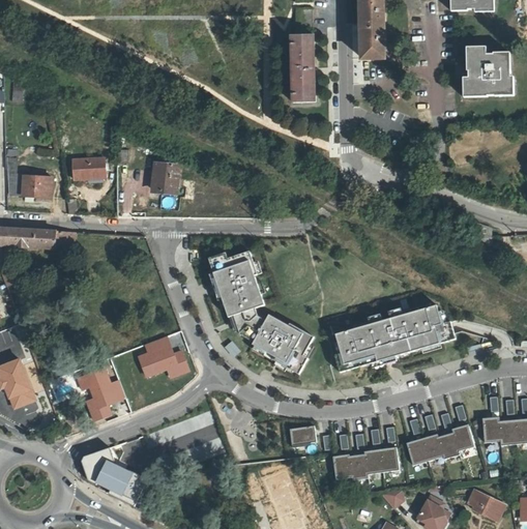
[(359,0),(361,54),(383,54),(381,0),(359,0)]
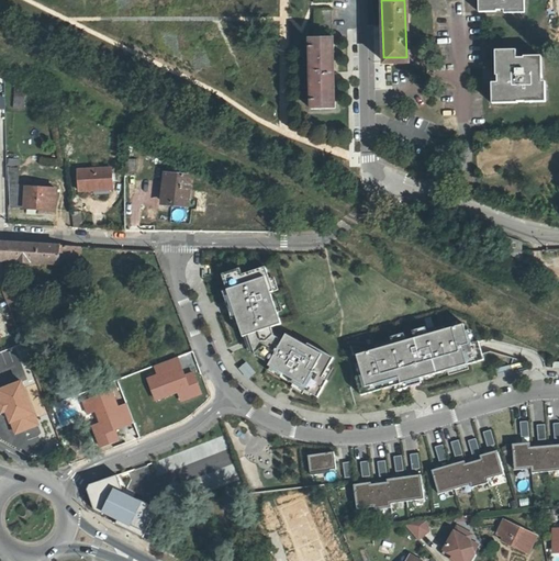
[(495,7),(502,7),(502,10),(524,9),(523,0),(477,0),(478,9),(495,9),(495,7)]
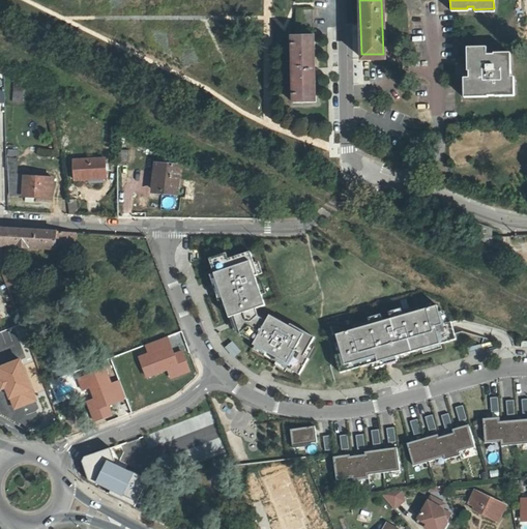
[(310,9),(296,9),(297,35),(311,35),(310,9)]
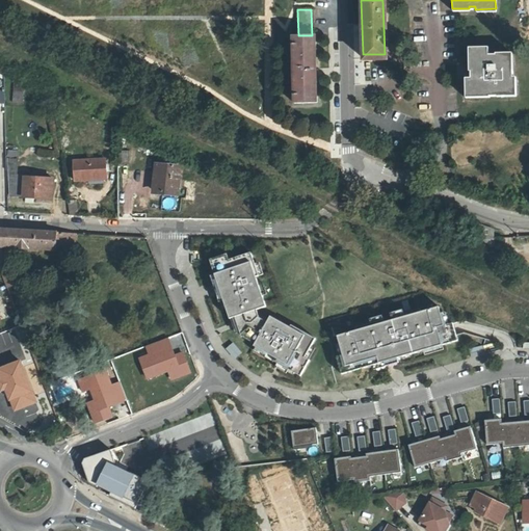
[(298,35),(292,36),(293,102),(316,102),(314,35),(312,35),(298,35)]
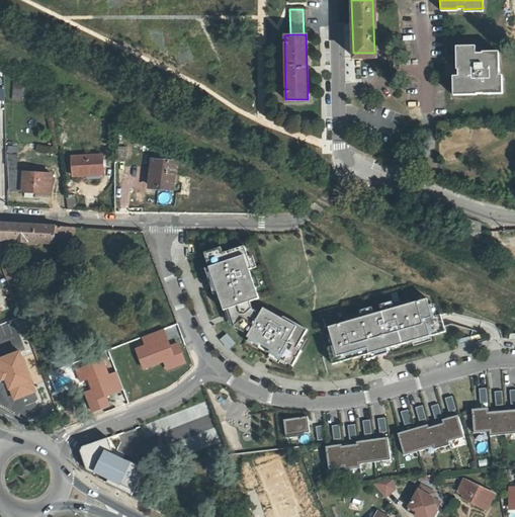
[(457,75),(452,75),(453,94),(477,93),(477,91),(483,91),(483,92),(503,92),(502,73),(499,73),(498,50),(482,51),(482,52),(475,52),(475,46),(455,47),(457,75)]
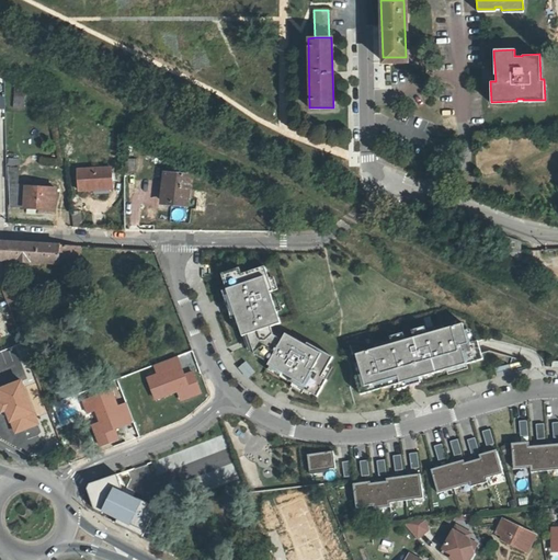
[(9,105),(19,106),(20,90),(10,90),(9,105)]
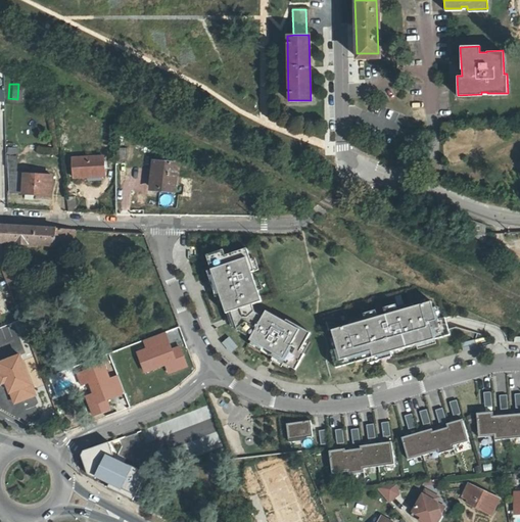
[(113,161),(124,161),(124,148),(112,148),(113,161)]
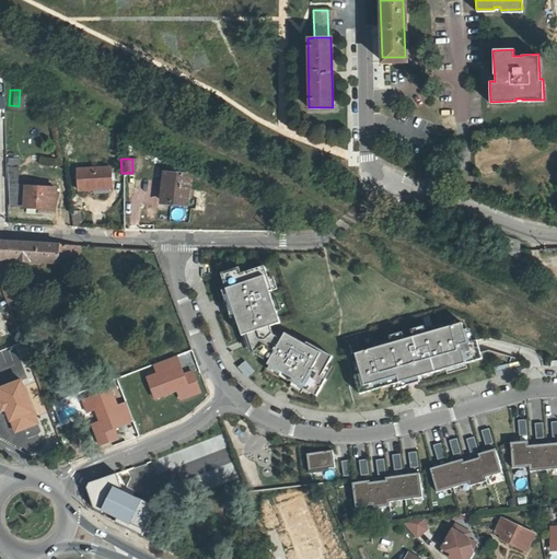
[(109,166),(76,167),(77,189),(111,187),(109,166)]
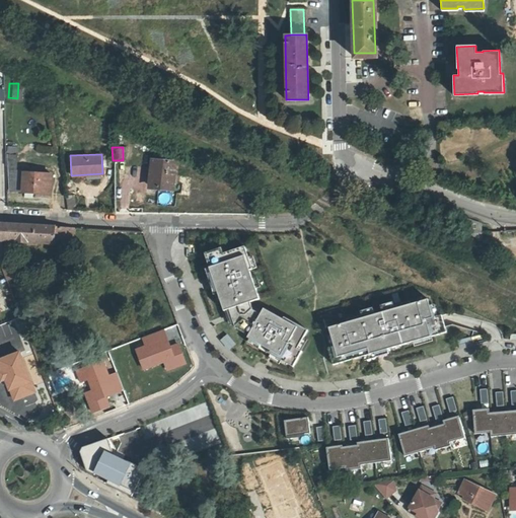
[(150,160),(148,186),(171,188),(173,162),(150,160)]
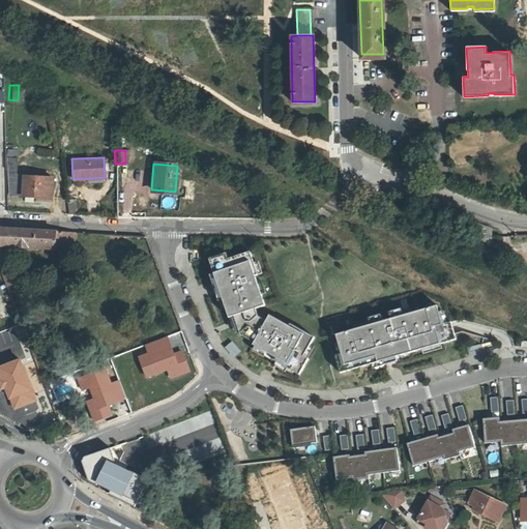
[(11,173),(10,194),(50,196),(51,176),(11,173)]
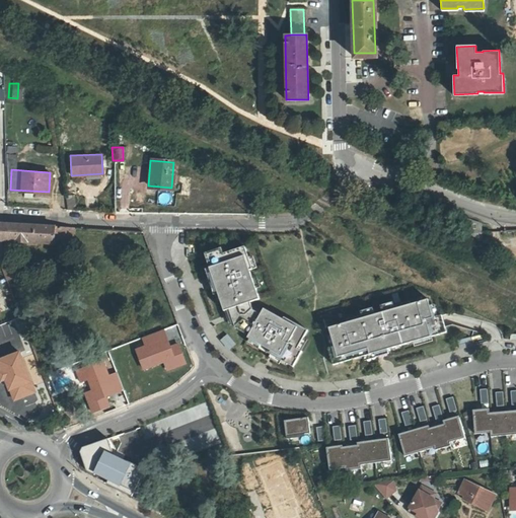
[(75,209),(73,194),(64,194),(65,208),(75,209)]
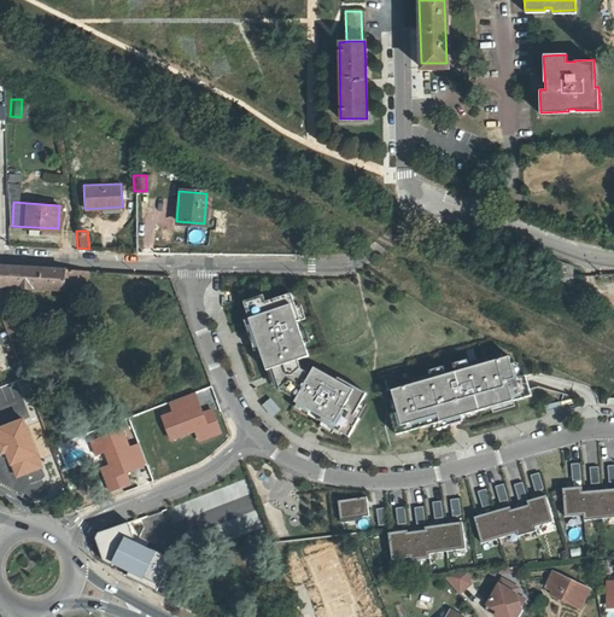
[(555,258),(555,275),(574,284),(573,274),(572,263),(555,258)]
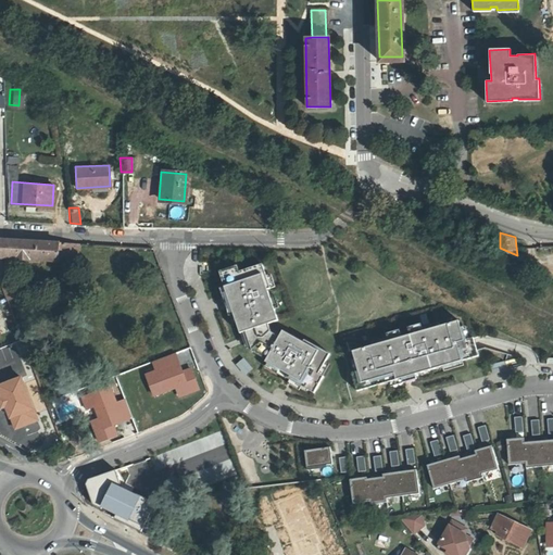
[(0,285),(5,299),(13,295),(3,265),(1,265),(0,261),(0,256),(78,260),(79,243),(0,238),(0,285)]
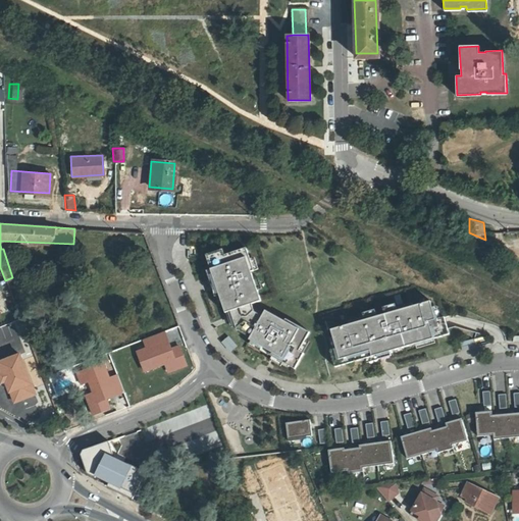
[(221,248),(205,254),(224,312),(229,310),(236,329),(250,336),(249,339),(269,351),(267,354),(294,368),(302,353),(298,351),(308,331),(284,318),(283,320),(264,310),(261,315),(253,310),(251,303),(260,300),(250,271),(253,269),(245,247),(223,254),(221,248)]
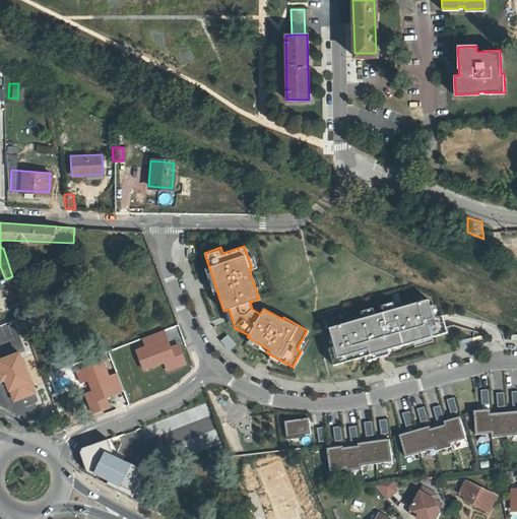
[(346,323),(329,328),(334,346),(328,348),(333,365),(446,333),(441,315),(433,317),(428,300),(410,304),(409,302),(381,310),(382,312),(374,315),(373,313),(346,320),(346,323)]
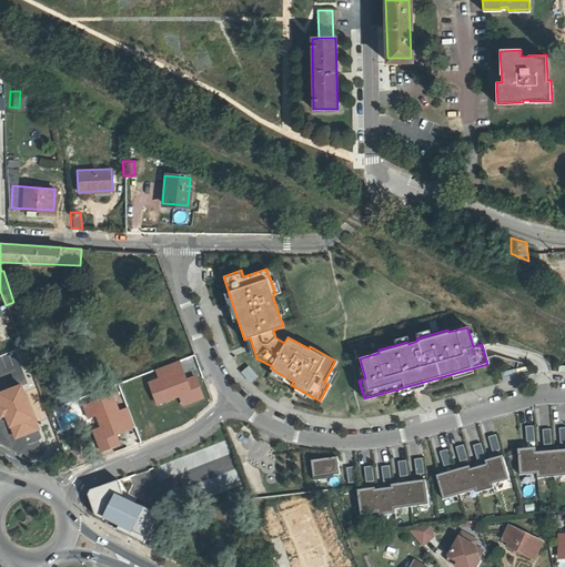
[(198,396),(191,376),(183,380),(175,361),(153,370),(157,377),(145,382),(154,403),(177,394),(180,403),(198,396)]
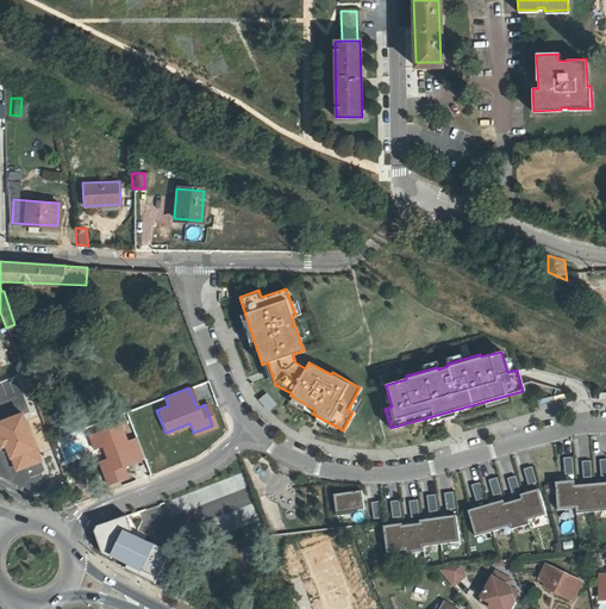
[(275,404),(266,392),(258,398),(268,410),(275,404)]
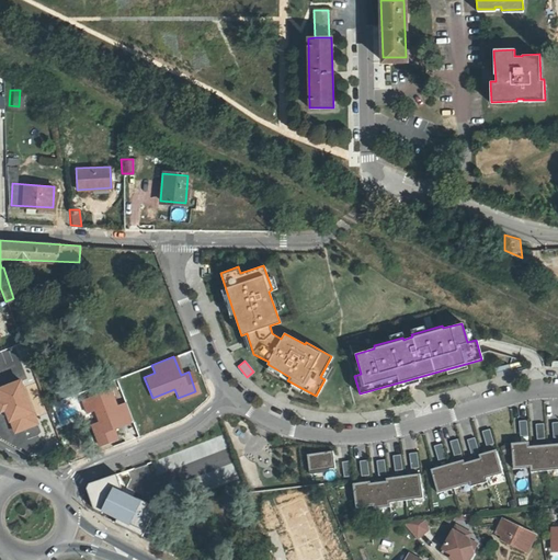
[(508,365),(493,368),(496,377),(510,374),(508,365)]
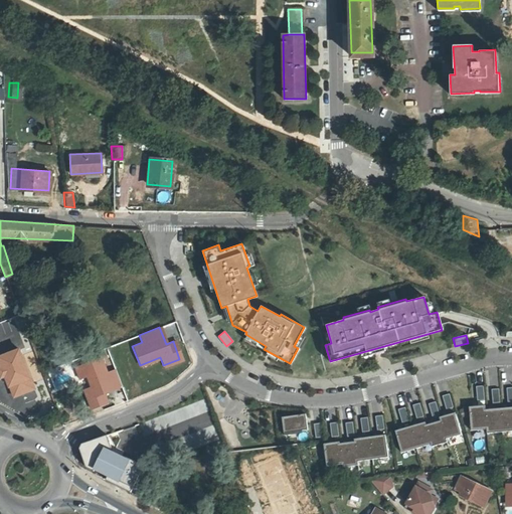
[(18,347),(0,354),(0,366),(0,376),(4,375),(8,385),(12,395),(33,388),(18,347)]
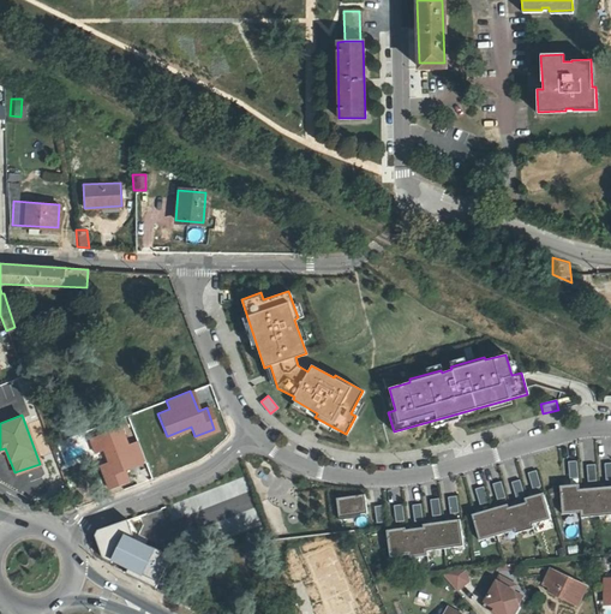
[(118,428),(88,439),(91,451),(101,448),(106,463),(97,465),(106,488),(125,481),(121,469),(141,462),(133,441),(124,445),(118,428)]
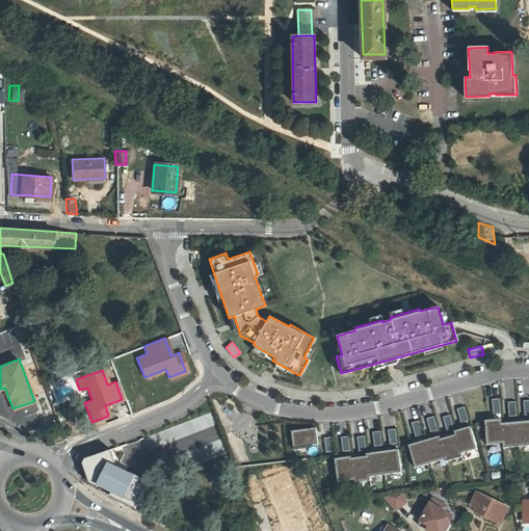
[(490,397),(492,412),(499,412),(498,397),(490,397)]
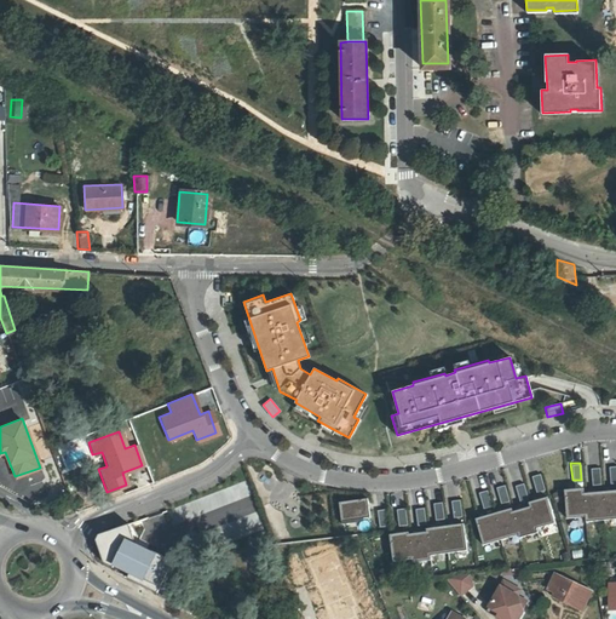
[(591,483),(599,483),(598,466),(588,466),(591,483)]
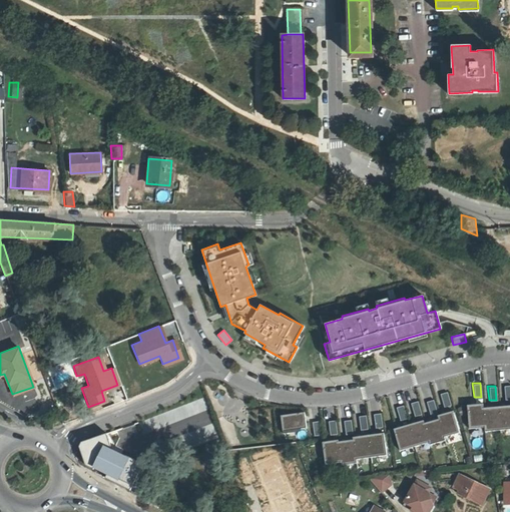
[(443,406),(450,404),(446,391),(439,393),(443,406)]
